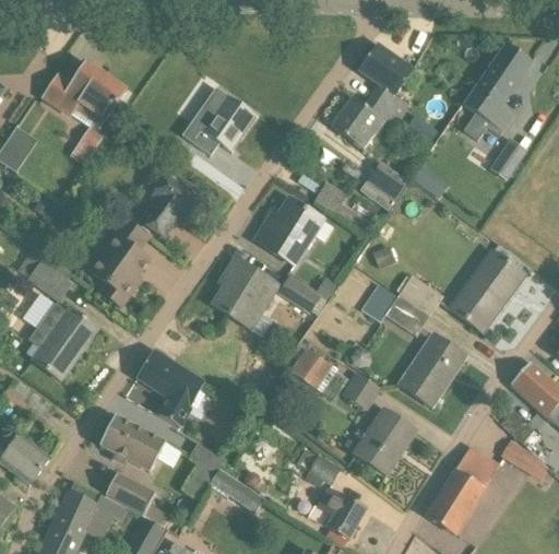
[(396,92),(413,68),(378,43),(358,70),(378,84),(364,104),(384,119),(392,124),(408,101),(396,92)]
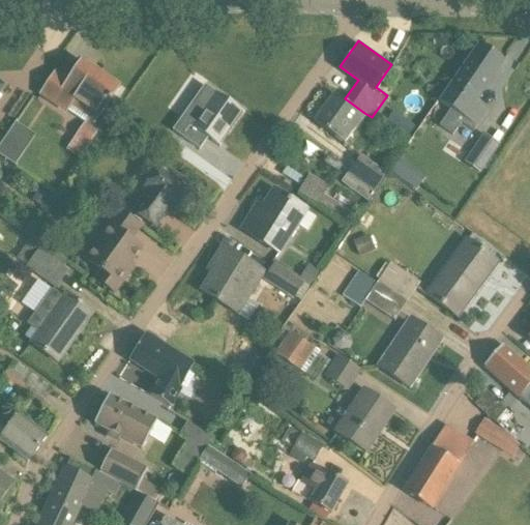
[(504,57),(480,40),(439,99),(449,107),(439,122),(451,132),(461,119),(472,127),(486,109),(473,100),(504,57)]
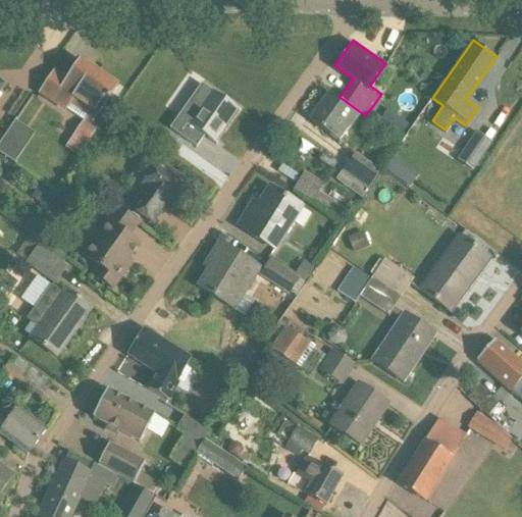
[(85,117),(83,119),(89,123),(116,84),(80,58),(67,76),(54,68),(41,88),(85,117)]
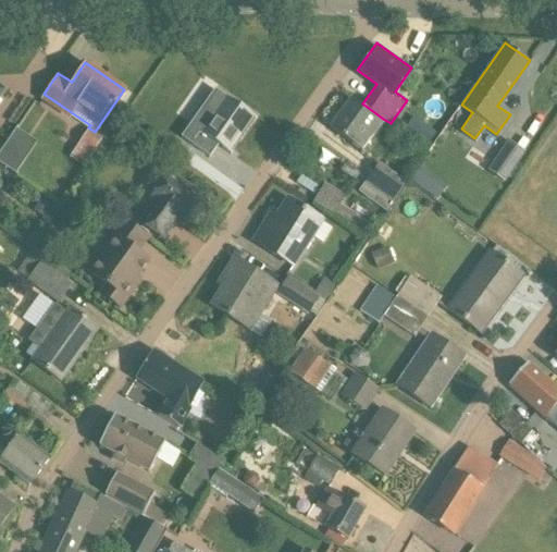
[(215,86),(182,134),(210,155),(222,137),(235,147),(257,115),(215,86)]
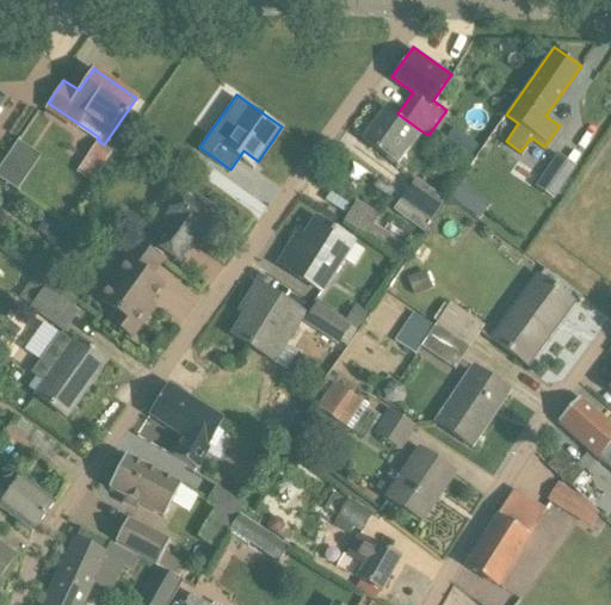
[(420,130),(397,113),(386,105),(362,136),(396,162),(399,158),(408,165),(420,149),(411,143),(420,130)]
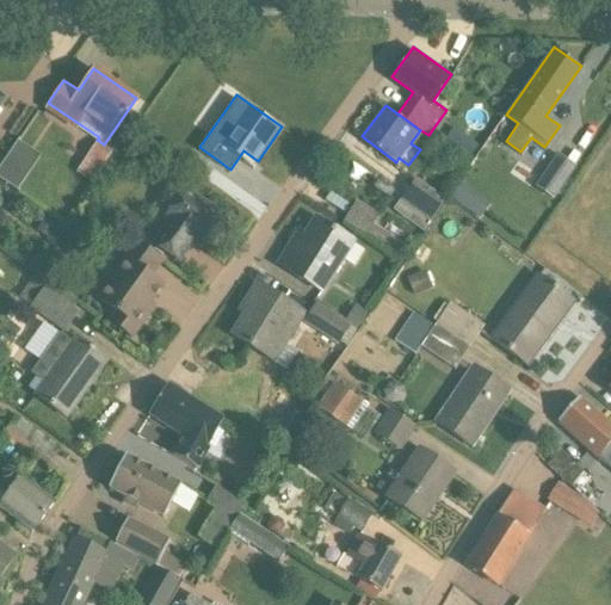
[(469,152),(477,140),(454,123),(445,135),(469,152)]
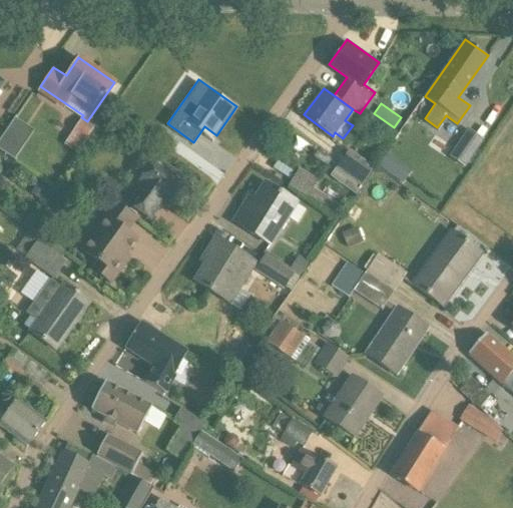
[(10,125),(0,139),(0,147),(11,154),(24,134),(10,125)]
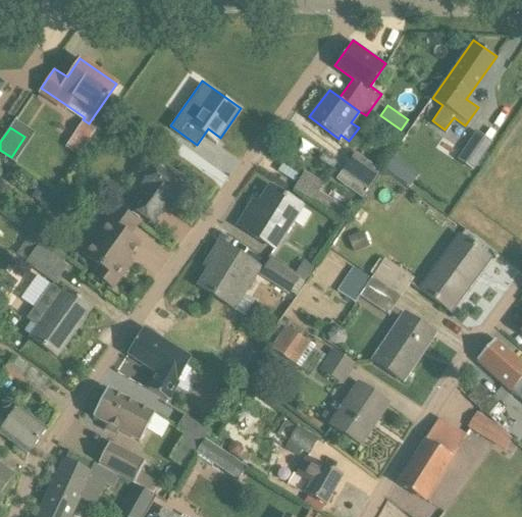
[(70,137),(82,145),(89,136),(76,127),(70,137)]
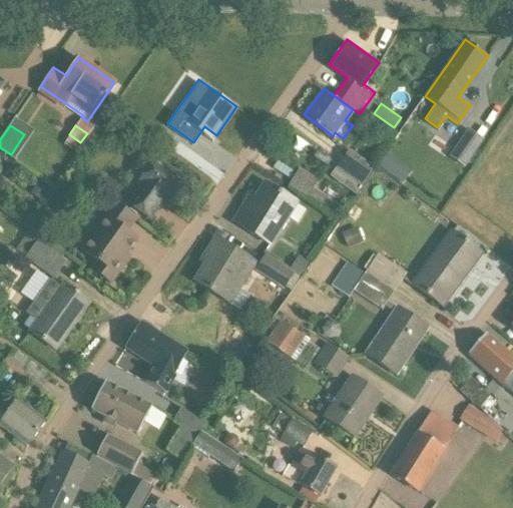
[(469,127),(451,155),(465,164),(483,136),(469,127)]
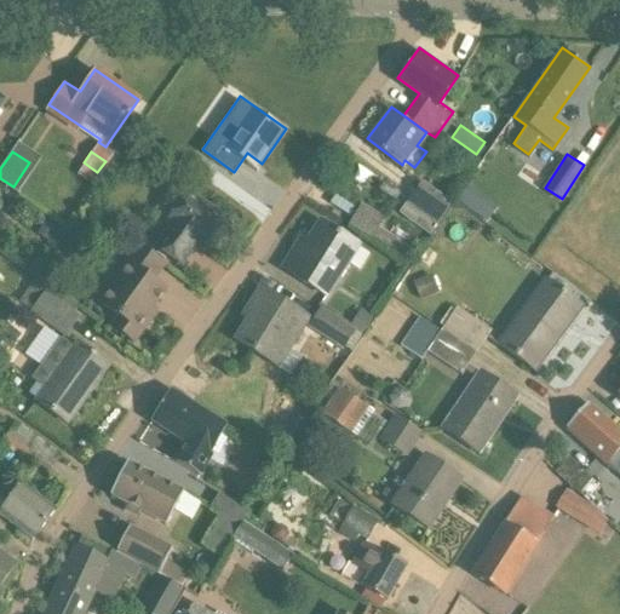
[(422,177),(409,193),(440,216),(453,200),(422,177)]
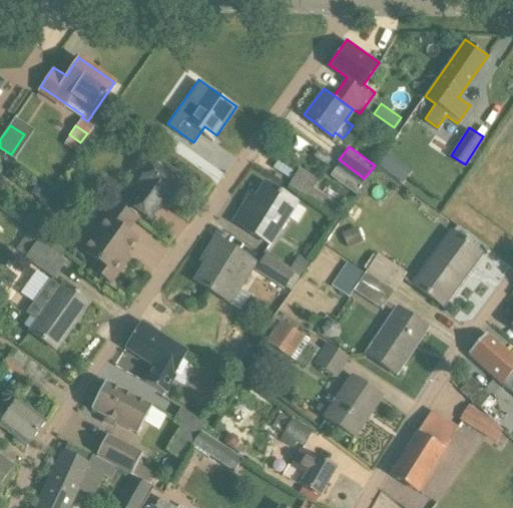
[(379,163),(386,168),(396,155),(389,150),(379,163)]
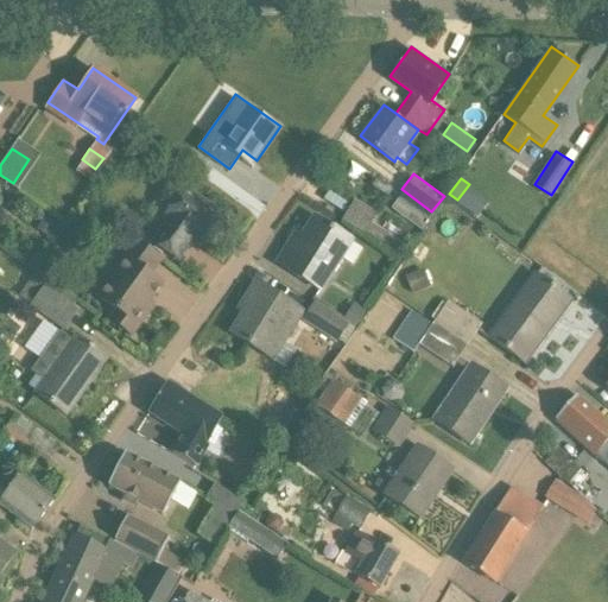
[(220,210),(185,185),(164,214),(169,217),(152,239),(177,257),(194,235),(200,240),(220,210)]
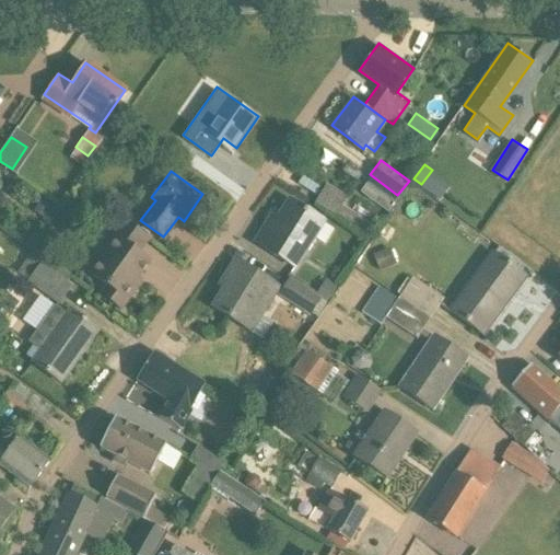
[(336,207),(346,191),(325,178),(315,195),(336,207)]
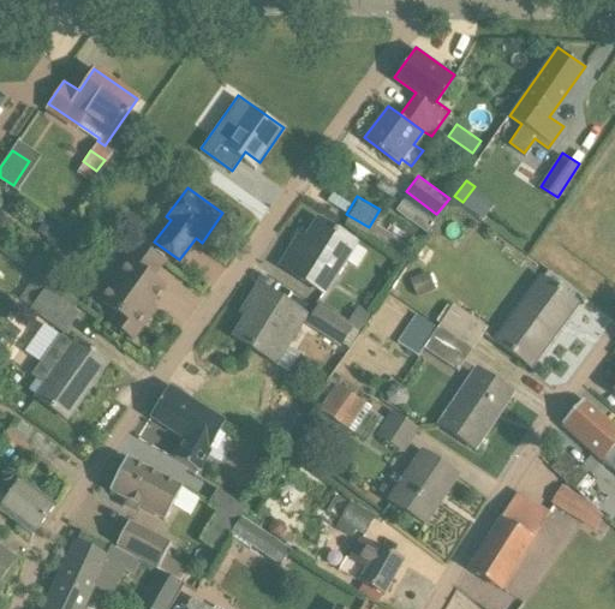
[(45,214),(37,228),(51,236),(59,222),(45,214)]
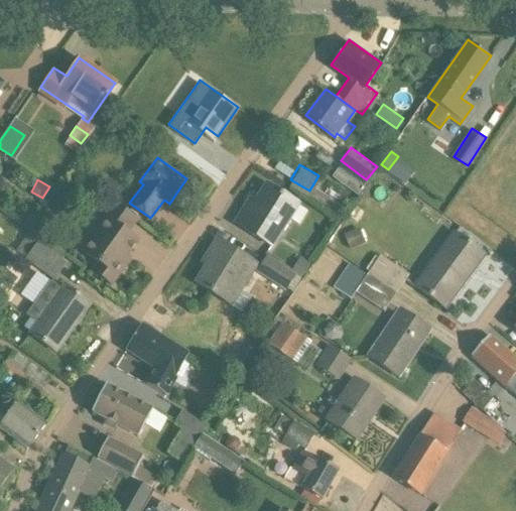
[(297,204),(267,182),(251,210),(245,206),(236,221),(270,245),(297,204)]
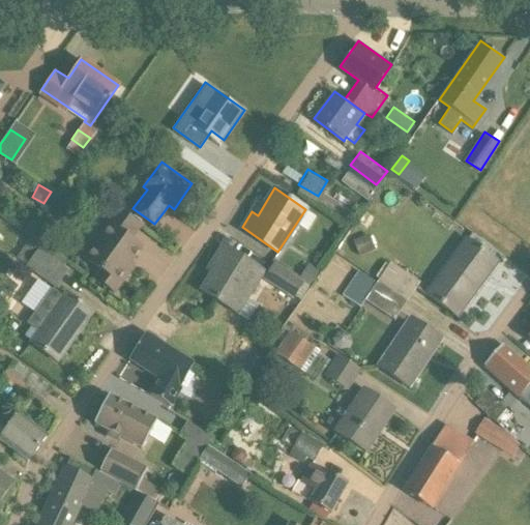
[(141,245),(130,237),(140,225),(118,207),(107,222),(110,224),(86,257),(99,266),(94,274),(115,290),(127,273),(123,269),(141,245)]
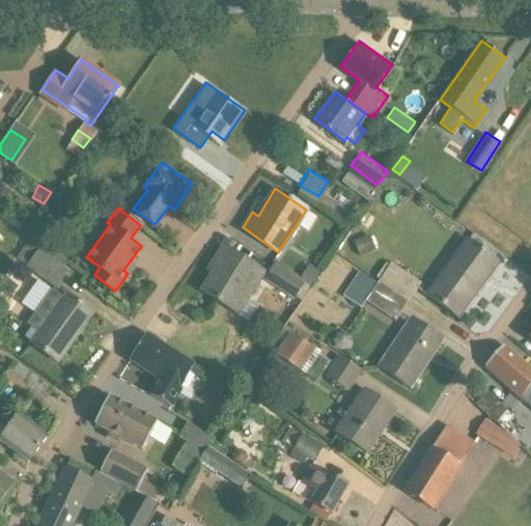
[(370,232),(354,239),(360,254),(375,248),(370,232)]
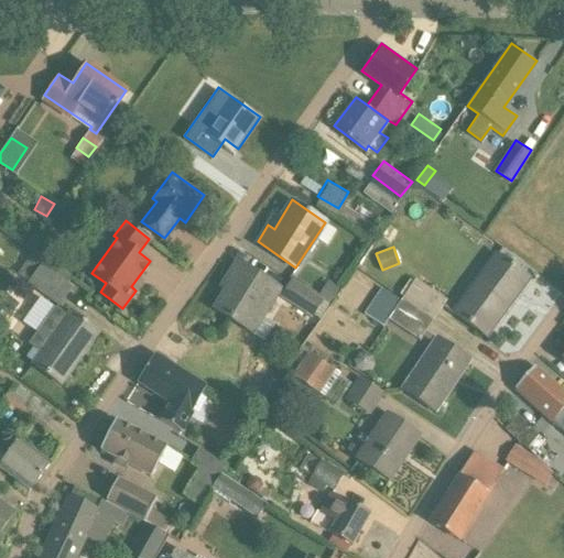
[(530,275),(495,251),(453,308),(487,334),(530,275)]
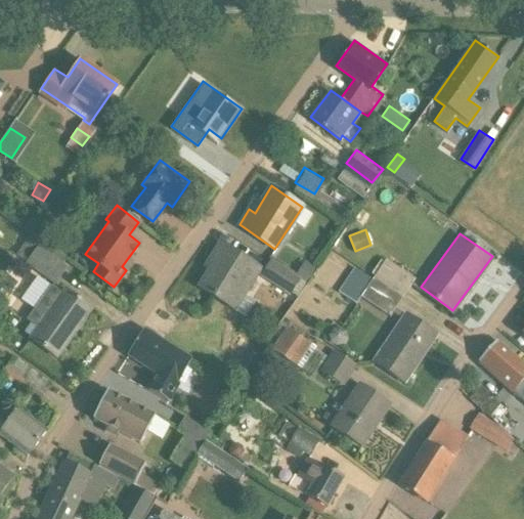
[(39,245),(61,262),(66,256),(43,240),(39,245)]
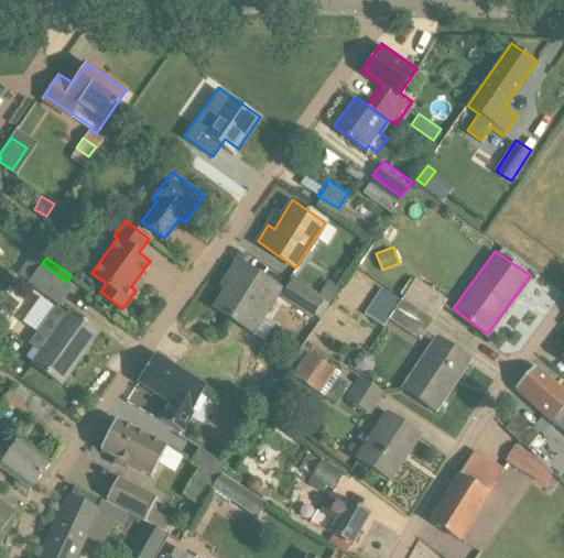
[(281,286),(237,259),(226,276),(231,279),(214,306),(253,330),(281,286)]
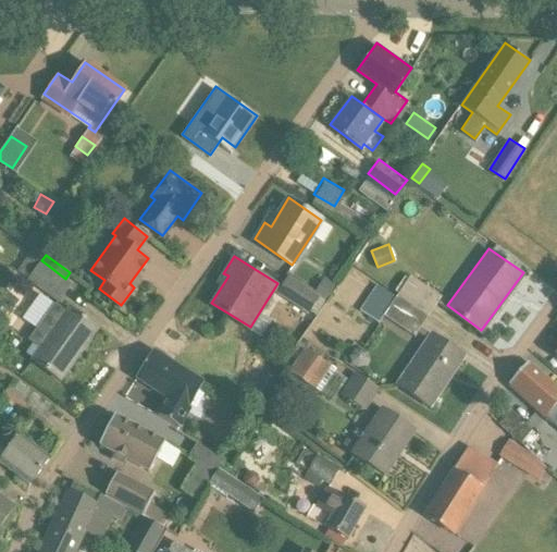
[(41,260),(29,277),(59,298),(71,282),(65,279),(41,260)]
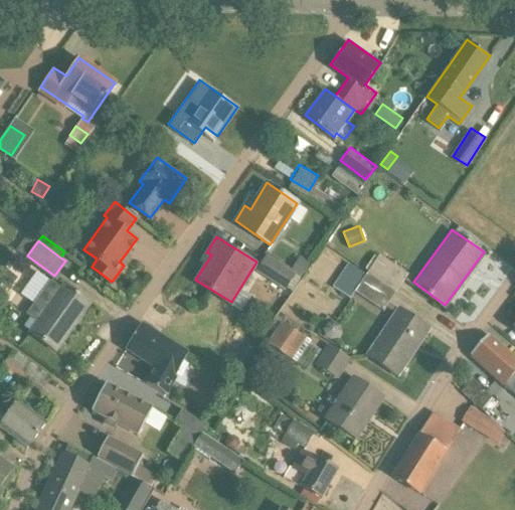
[(367,271),(396,290),(407,272),(379,252),(367,271)]
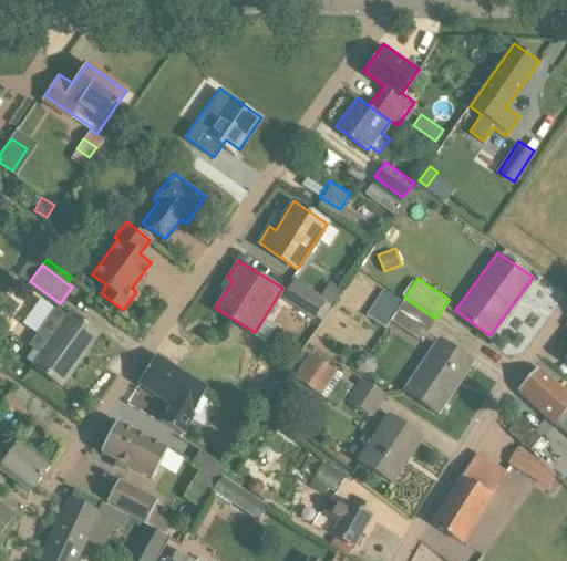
[(294,279),(284,295),(312,314),(323,298),(294,279)]
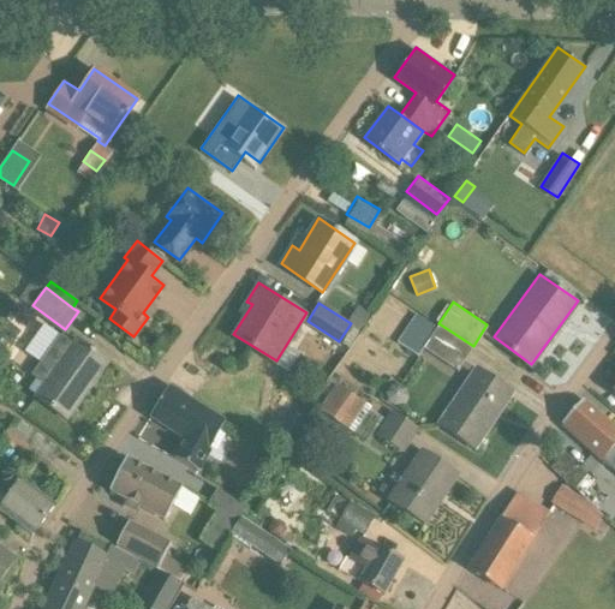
[(358,303),(347,318),(362,328),(372,312),(358,303)]
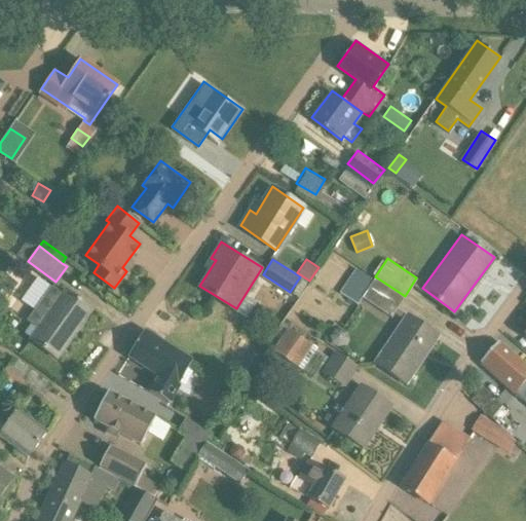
[(362,296),(392,315),(405,296),(375,276),(375,277),(355,265),(339,290),(359,302),(362,296)]
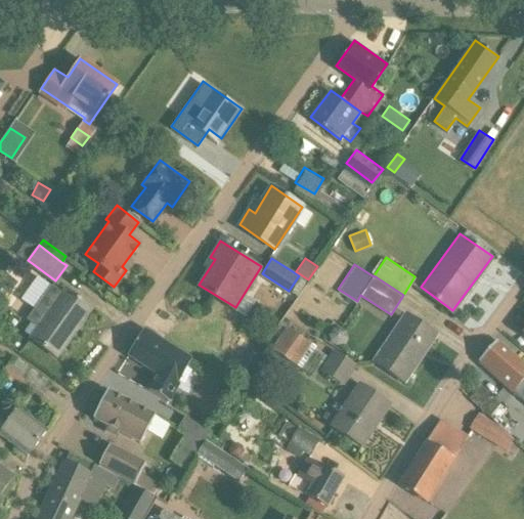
[(92,306),(66,288),(62,292),(51,284),(26,317),(37,326),(30,335),(57,355),(92,306)]
